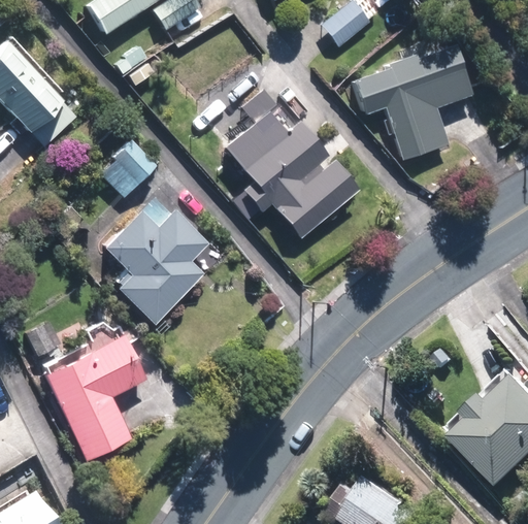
[(94,0),(88,4),(107,34),(159,0),(94,0)]
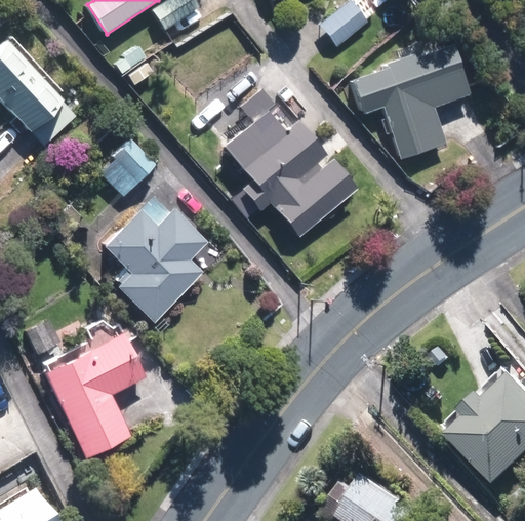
[(170,0),(154,11),(166,31),(200,9),(194,0),(170,0)]
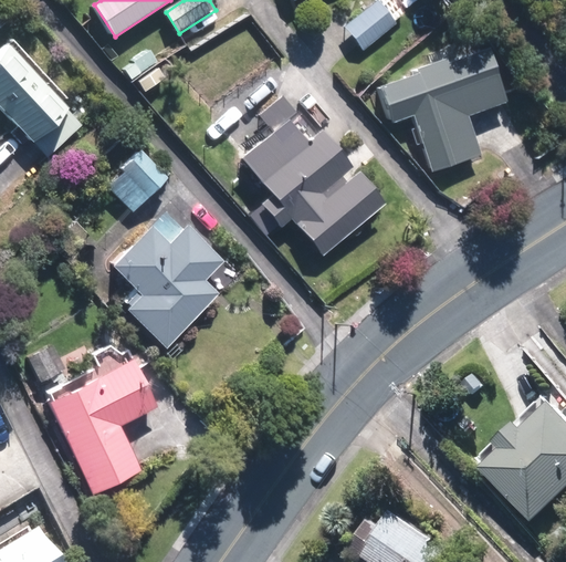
[(346,29),(364,52),(397,25),(379,3),(346,29)]
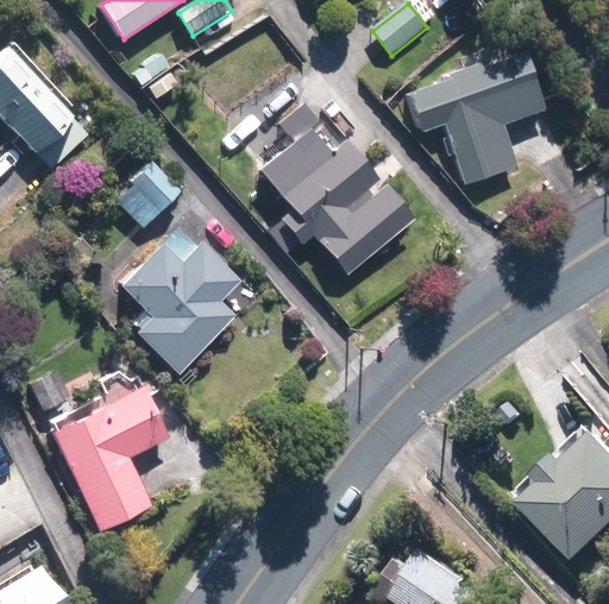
[(12,48),(0,58),(0,112),(37,151),(75,115),(12,48)]
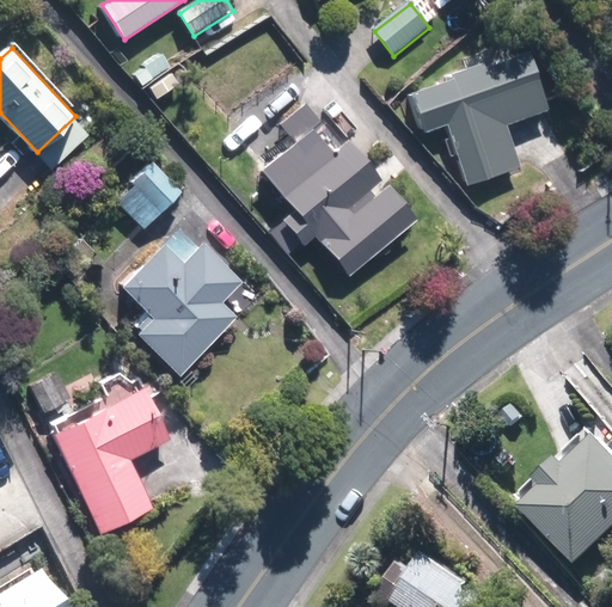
[(530,53),(412,93),(426,130),(448,122),(470,183),(519,166),(505,124),(549,109),(530,53)]
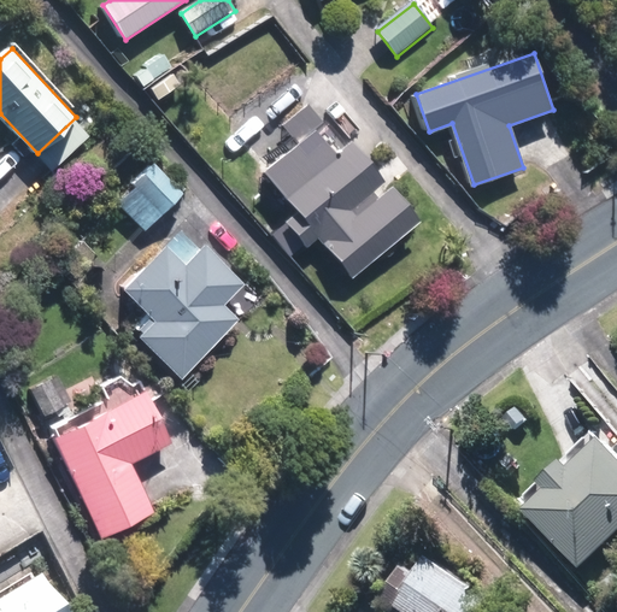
[(319,127),(266,169),(299,210),(291,217),(310,242),(319,235),(352,277),(422,223),(392,186),(380,195),(374,189),(385,181),(351,139),(338,148),(319,127)]
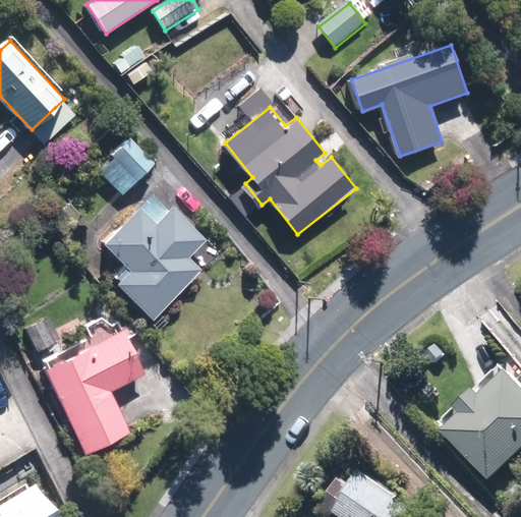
[(101,172),(123,195),(154,165),(130,142),(101,172)]
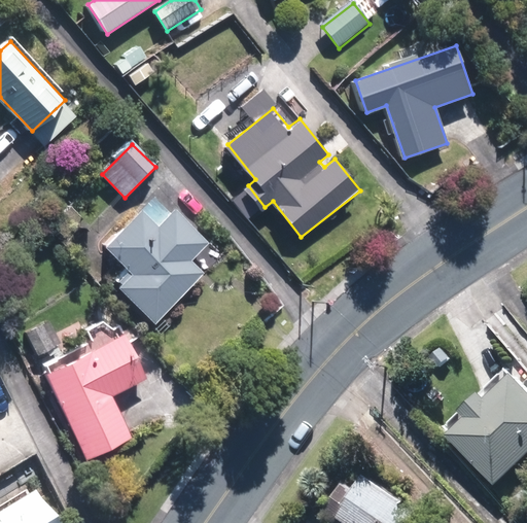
[(119,289),(156,323),(205,273),(191,260),(208,243),(172,209),(169,213),(152,198),(106,247),(134,274),(119,289)]
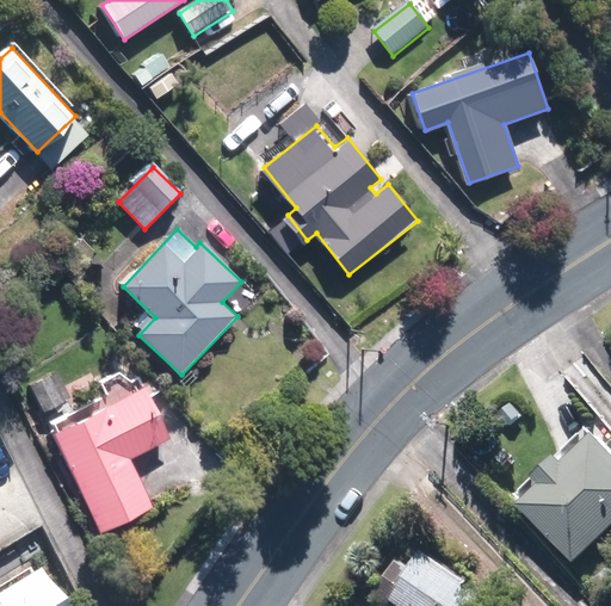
[(147,391),(55,432),(100,533),(153,509),(130,457),(170,440),(147,391)]
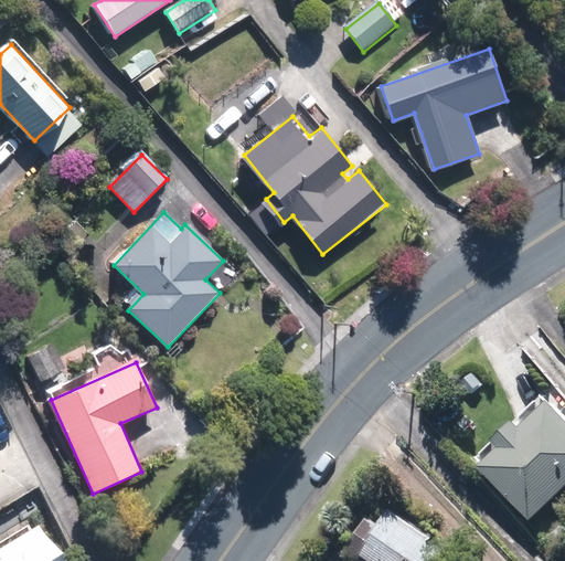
[(498,467),(546,518),(564,500),(564,403),(540,427),(533,421),(513,440),(520,446),(498,467)]
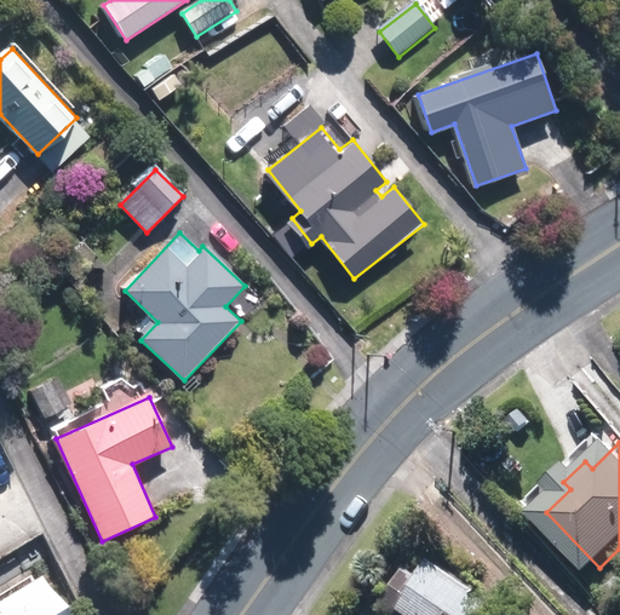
[(489,614),(500,602),(443,563),(413,607),(425,614),(489,614)]
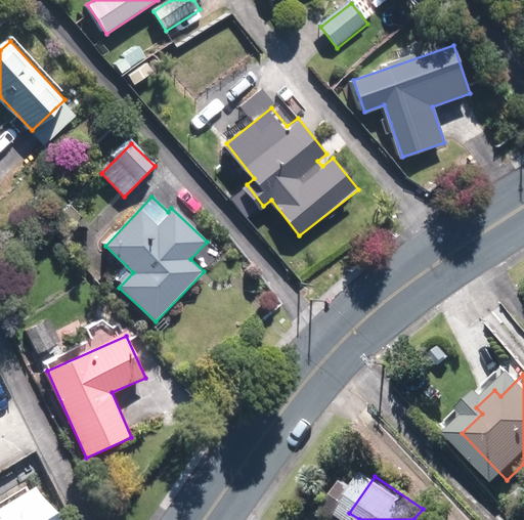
[(58,519),(57,516),(36,491),(0,512),(0,517),(1,519),(58,519)]
